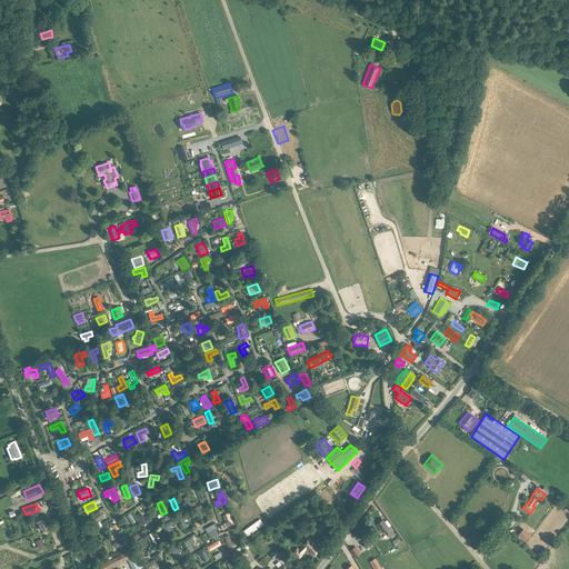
[(98,511),(90,518),(97,523),(103,517),(98,511)]
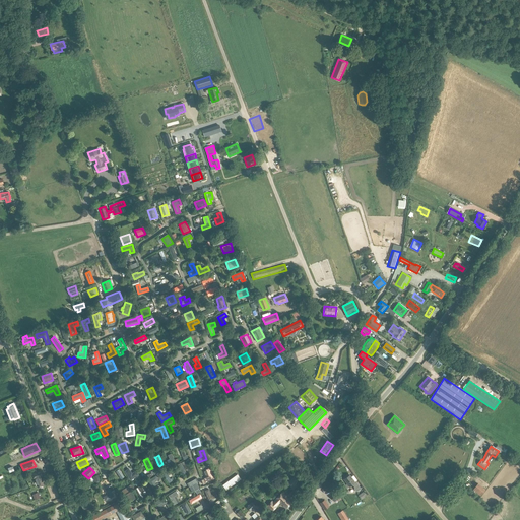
[(128,468),(125,471),(131,480),(138,475),(135,470),(132,473),(128,468)]
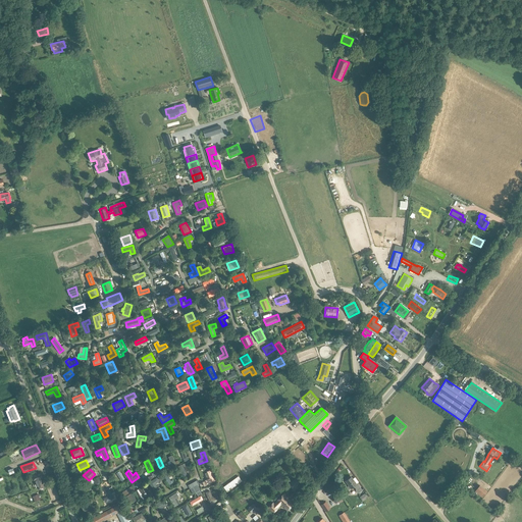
[(206,480),(207,484),(216,480),(211,470),(207,471),(210,478),(206,480)]
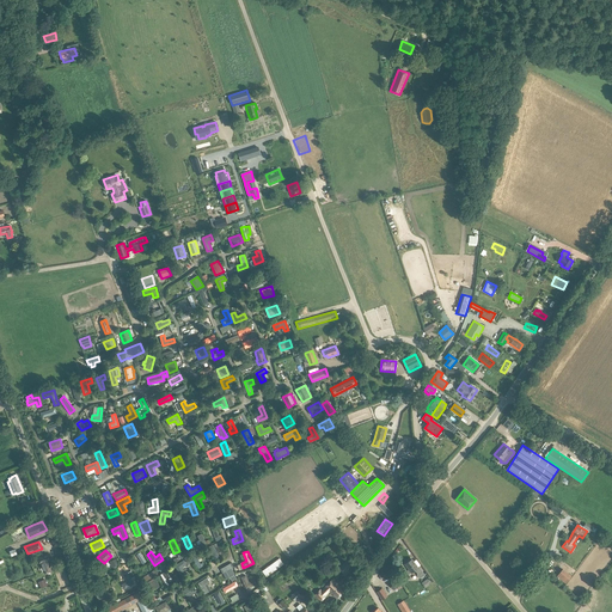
[(136,555),(144,564),(147,561),(141,552),(136,555)]
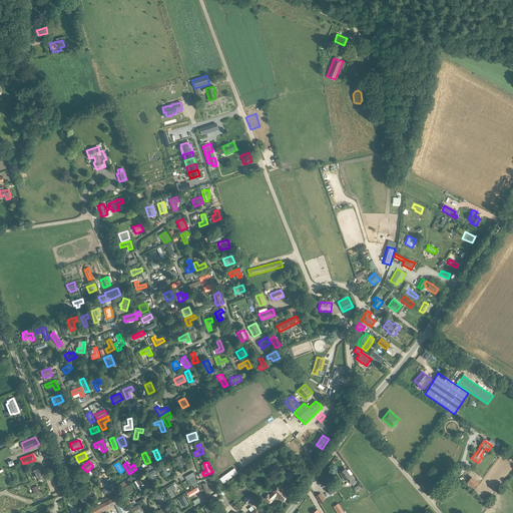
[(32,467),(34,473),(35,472),(38,481),(44,479),(41,470),(42,470),(40,464),(32,467)]
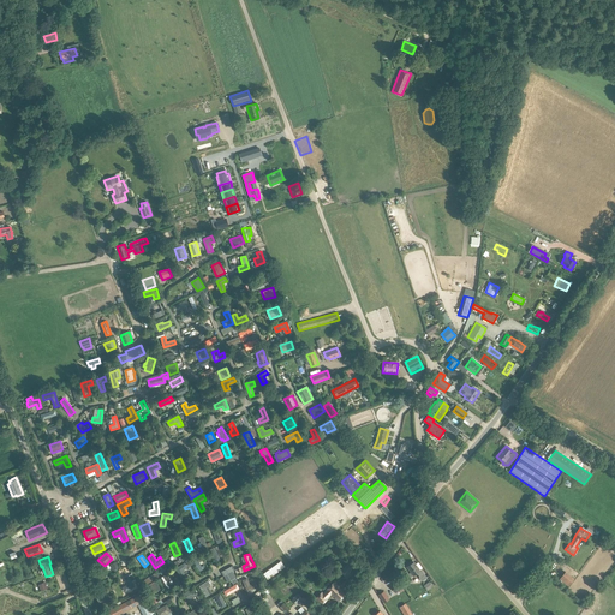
[(201,556),(193,560),(199,572),(203,569),(199,562),(203,560),(201,556)]
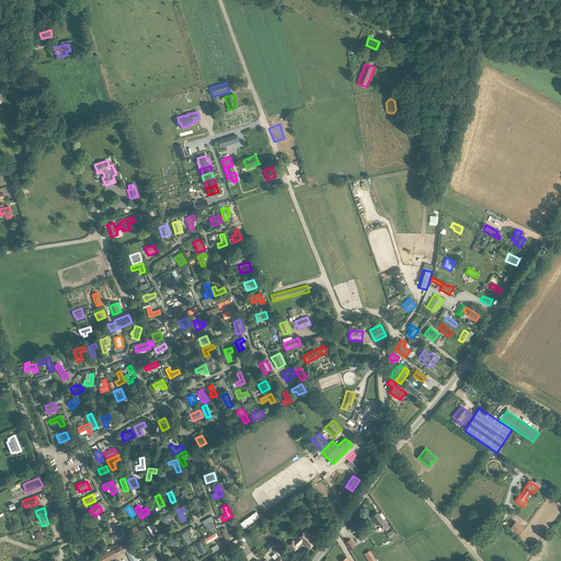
[(377,513),(371,517),(375,522),(377,525),(380,523),(382,526),(382,527),(385,530),(389,527),(387,524),(386,524),(384,521),(377,513)]
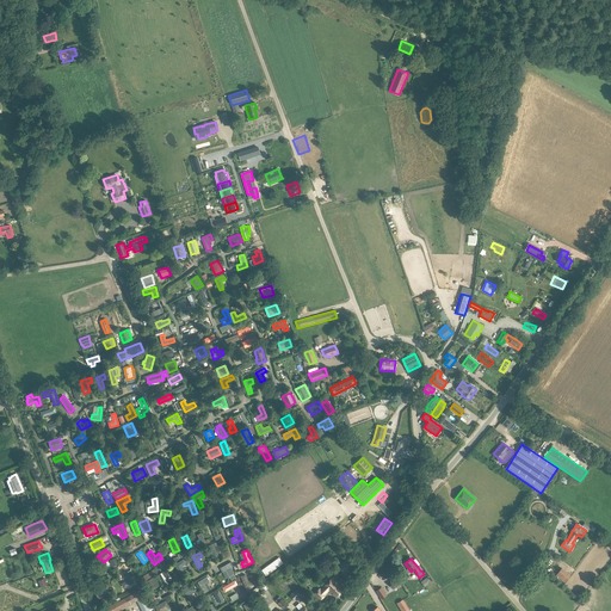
[(184,560),(174,565),(181,575),(185,573),(181,567),(186,563),(184,560)]
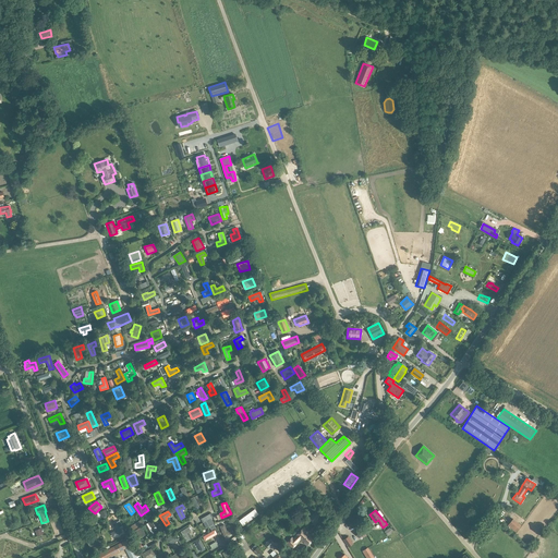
[(204,522),(206,520),(209,525),(214,523),(211,518),(213,518),(210,513),(202,519),(204,522)]
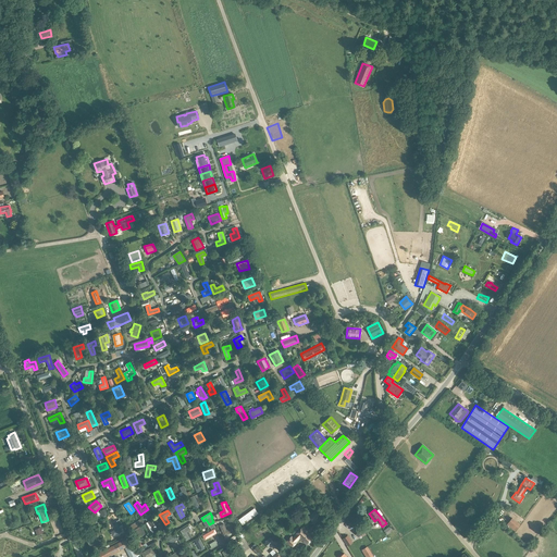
[(319,517),(314,512),(308,518),(312,522),(319,517)]
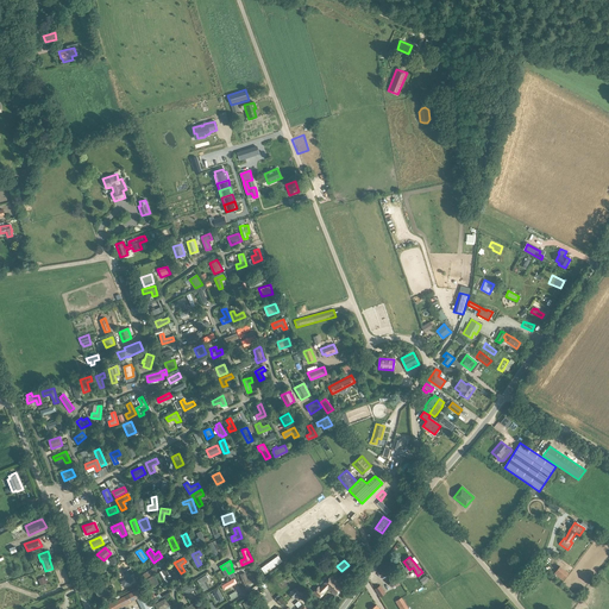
[(402,564),(397,567),(402,576),(407,572),(407,571),(409,570),(407,566),(405,569),(402,564)]
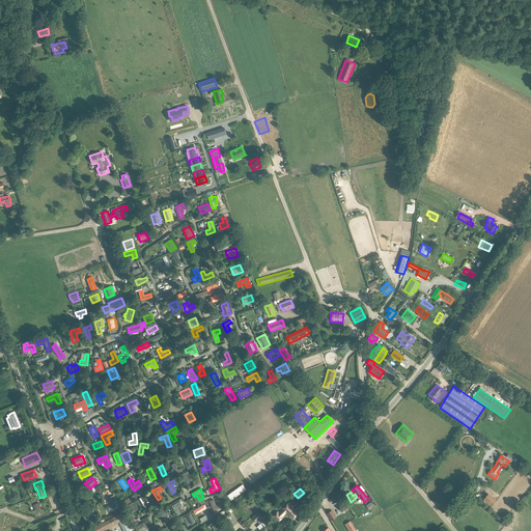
[(483,500),(492,506),(497,501),(488,494),(483,500)]
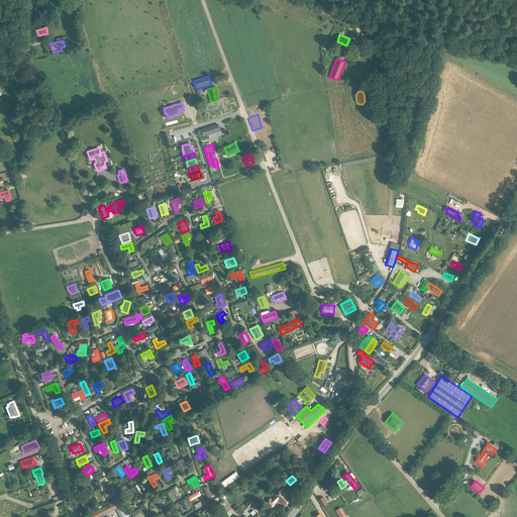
[(142,487),(139,483),(133,486),(139,495),(142,493),(139,488),(142,487)]
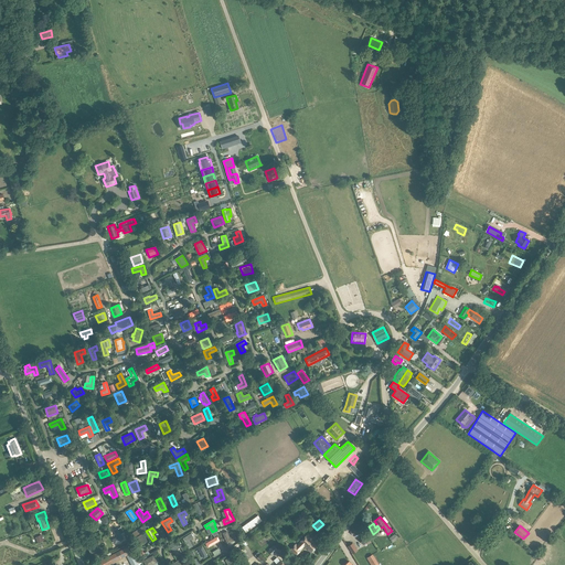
[(124,539),(117,529),(114,531),(117,536),(113,540),(115,544),(124,539)]
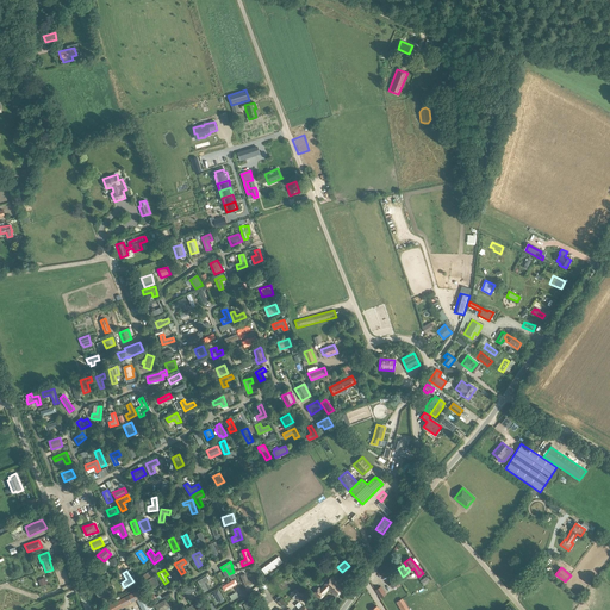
[(246,573),(241,576),(246,586),(255,583),(254,578),(248,580),(246,573)]
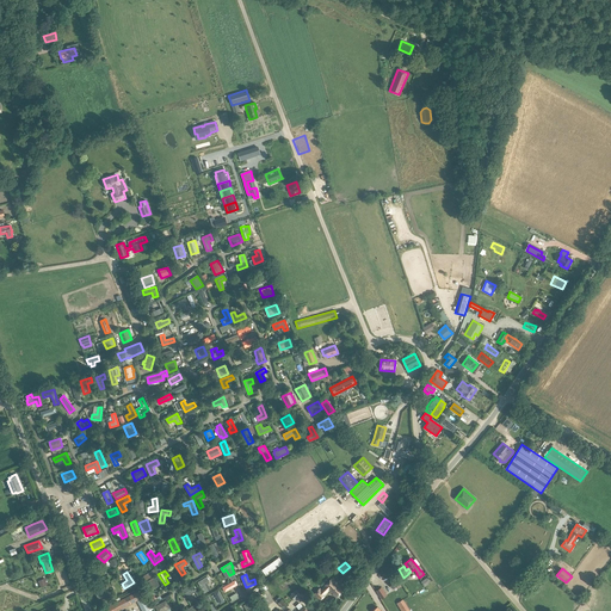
[(207,576),(198,582),(204,593),(208,591),(204,584),(209,581),(207,576)]
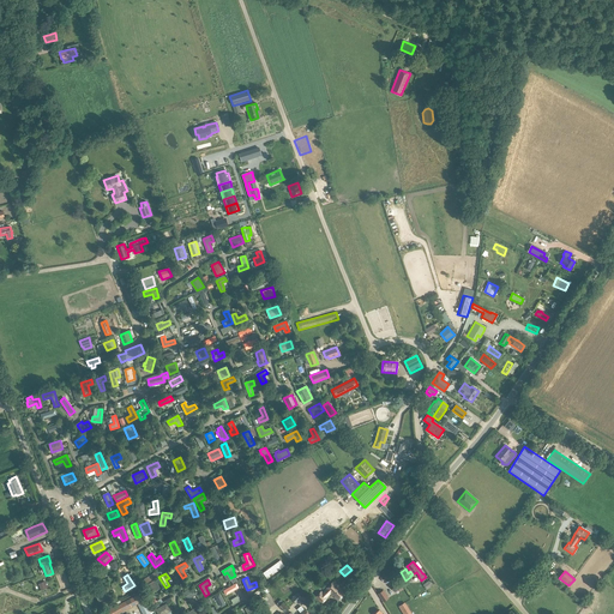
[(155,581),(149,584),(154,593),(160,588),(155,581)]
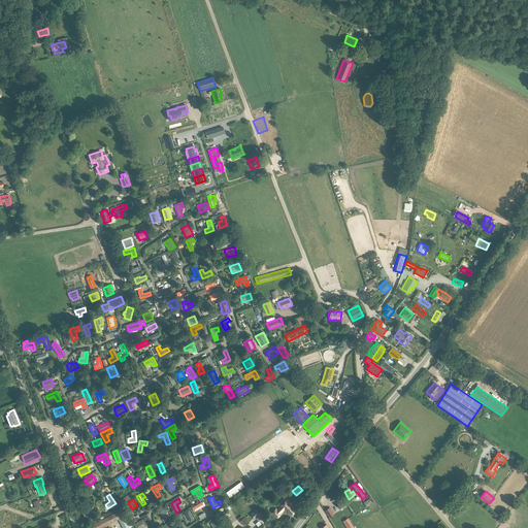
[(342,499),(335,503),(339,508),(341,506),(345,503),(342,499)]
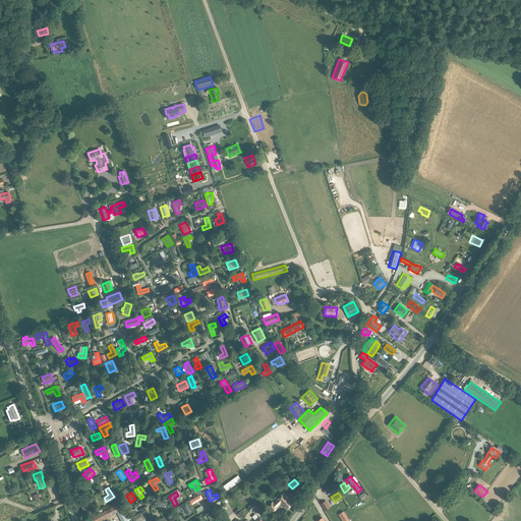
[(273,502),(268,507),(273,513),(279,507),(278,507),(281,504),(287,509),(293,504),(283,494),(277,500),(274,503),(273,502)]
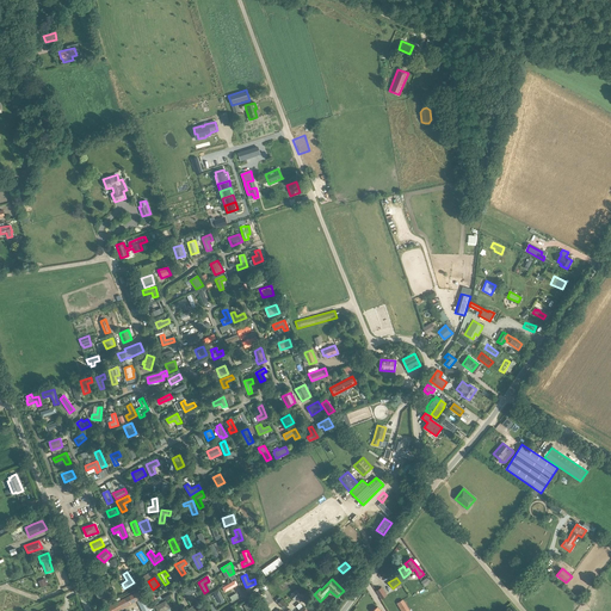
[(224,592),(238,585),(235,580),(222,587),(224,592)]
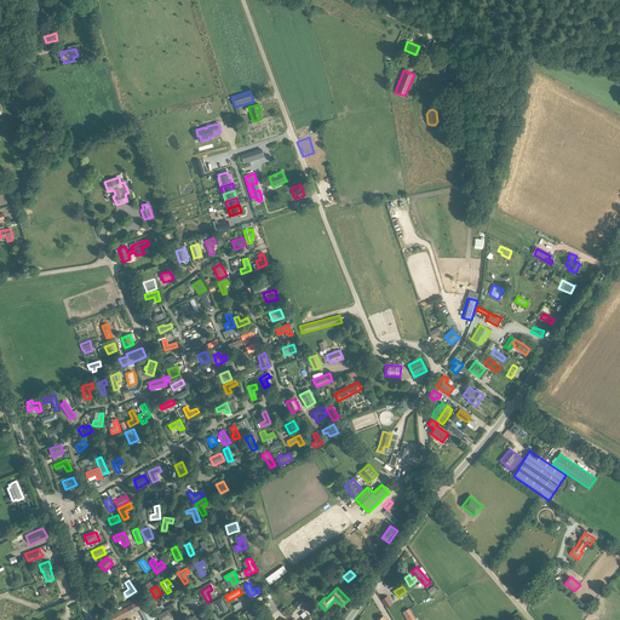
[(200,600),(196,593),(195,591),(185,597),(190,606),(200,600)]
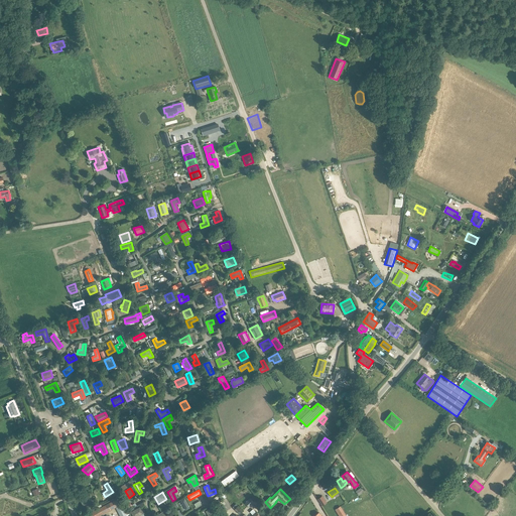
[(317,499),(321,506),(327,503),(323,496),(317,499)]
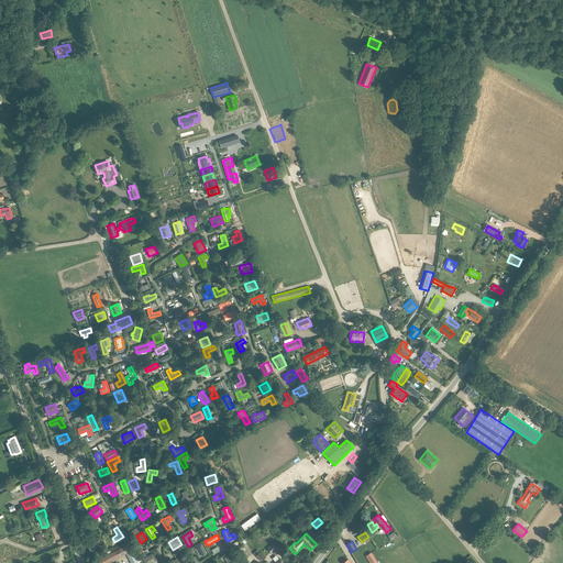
[(92,555),(102,551),(99,543),(98,543),(98,542),(95,543),(96,545),(89,548),(92,555)]
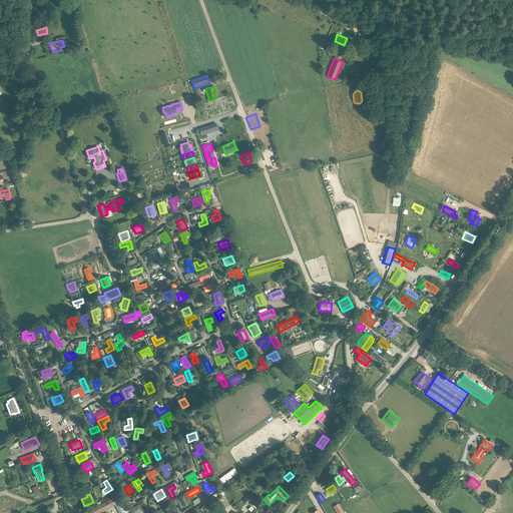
[(126,512),(120,502),(117,495),(101,504),(94,507),(90,509),(91,512),(98,512),(114,505),(119,512),(126,512)]
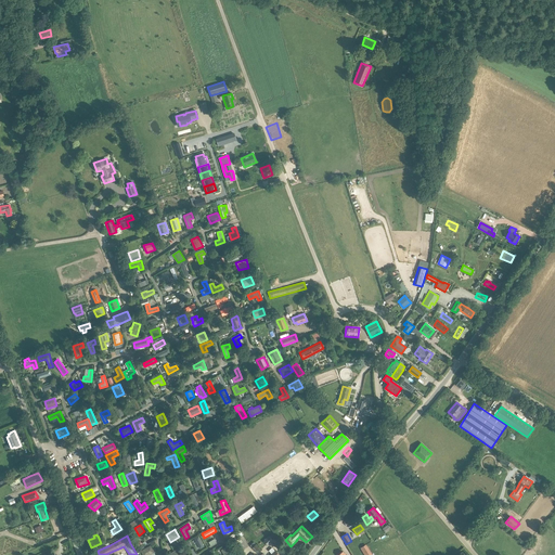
[(201,549),(205,546),(199,536),(195,538),(201,549)]
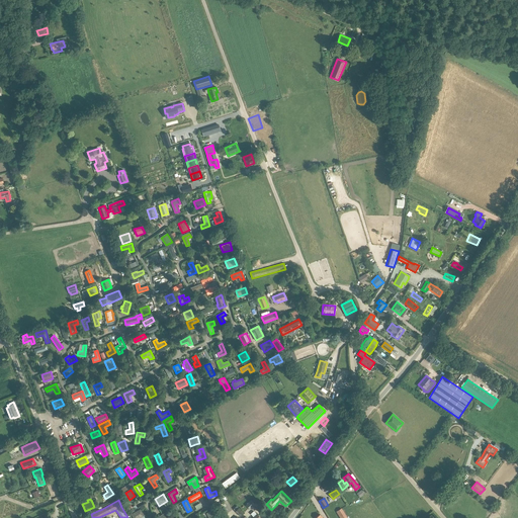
[(250,509),(255,504),(251,500),(246,505),(250,509)]
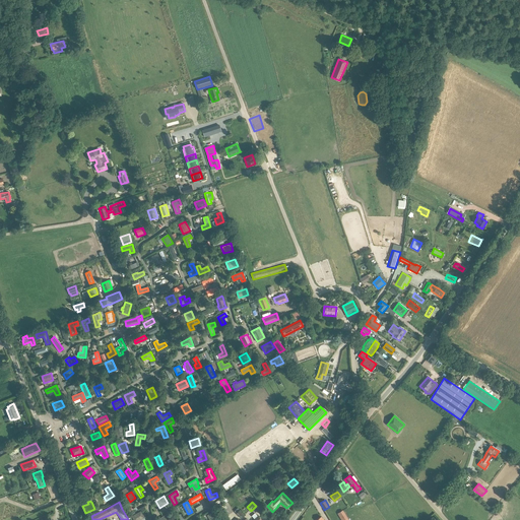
[(245,515),(240,510),(236,513),(241,518),(245,515)]
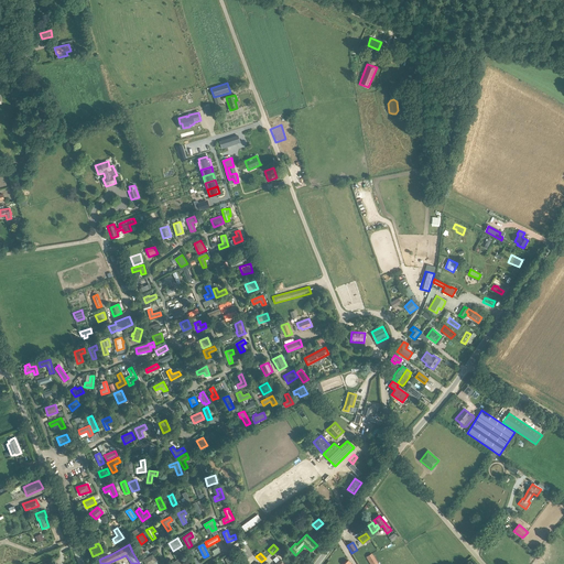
[(231,554),(225,559),(228,563),(235,563),(237,563),(231,554)]
